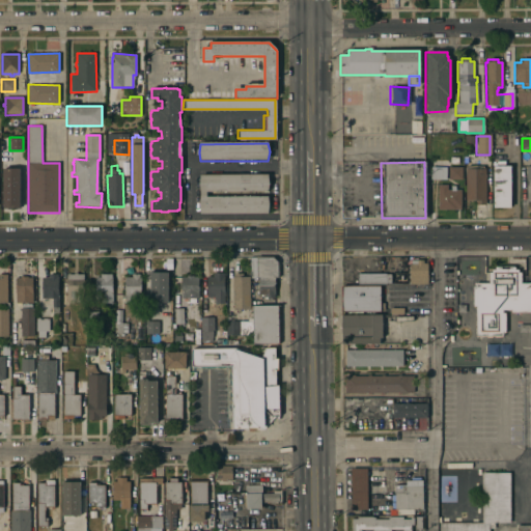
[(465,169),(466,169),(466,167),(482,166),(482,169),(484,169),(484,205),(475,205),(475,201),(465,201),(465,169)]
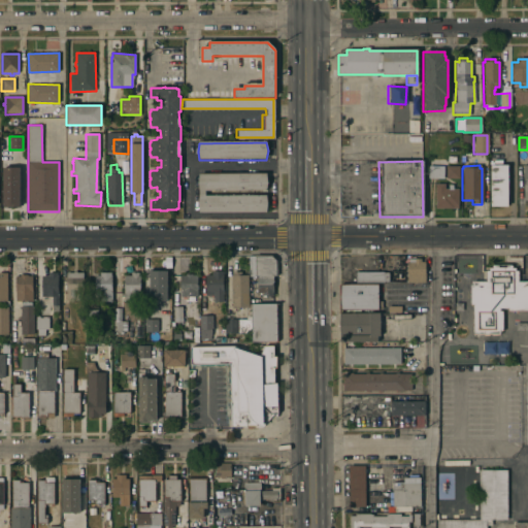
[(442,166),(442,179),(427,179),(427,166),(433,166),(442,166)]
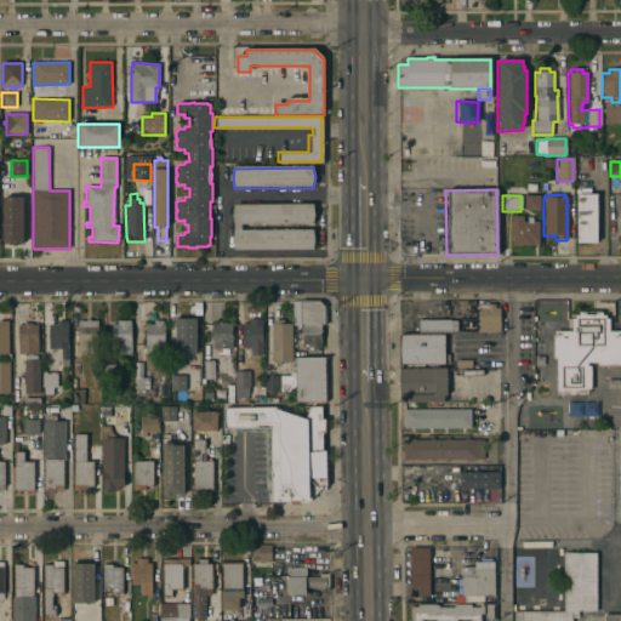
[(524,211),(524,197),(539,195),(540,211),(524,211)]
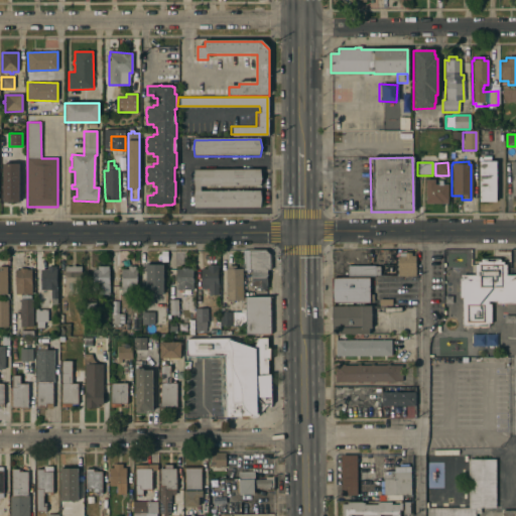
[(479,162),(495,162),(495,176),(497,176),(497,188),(495,188),(495,203),(479,203),(479,162)]
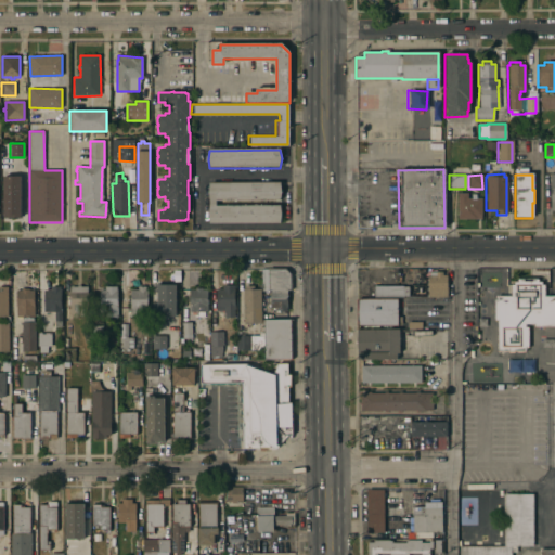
[(20,218),(2,218),(2,176),(21,176),(20,218)]
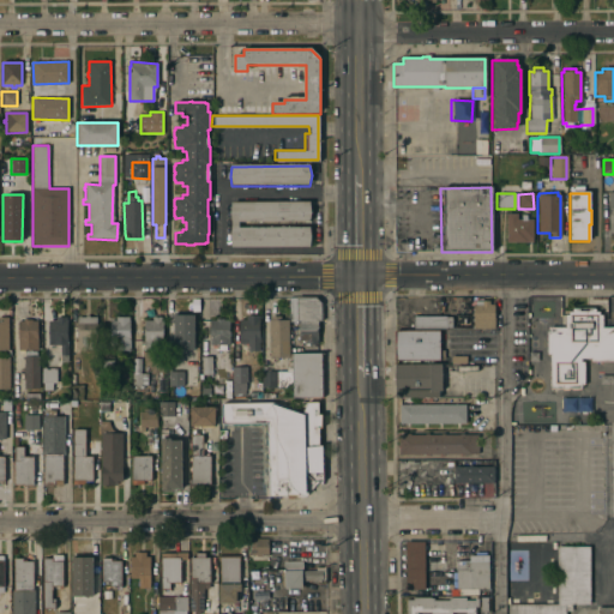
[(239,223),(239,228),(309,228),(311,238),(309,247),(232,248),(230,238),(232,230),(232,220),(230,214),(232,203),(309,203),(311,214),(311,222),(239,223)]
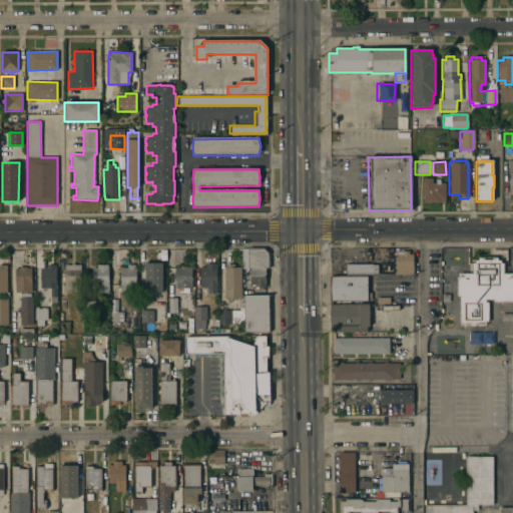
[(444,203),(422,203),(422,179),(431,179),(431,183),(435,183),(435,180),(439,180),(439,183),(444,183),(444,203)]
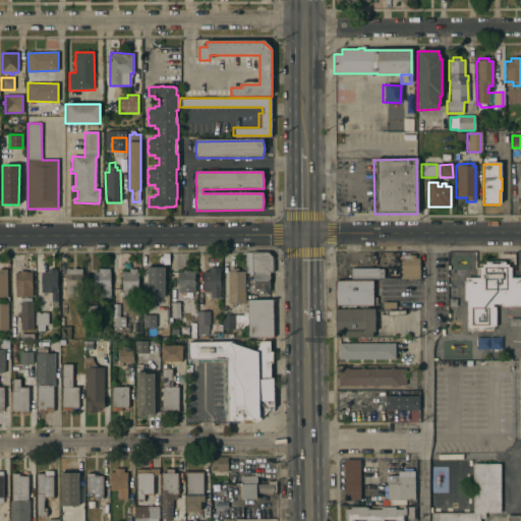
[(245,274),(245,253),(267,253),(272,257),(272,273),(270,273),(269,293),(257,292),(257,290),(253,290),(253,274),(245,274)]
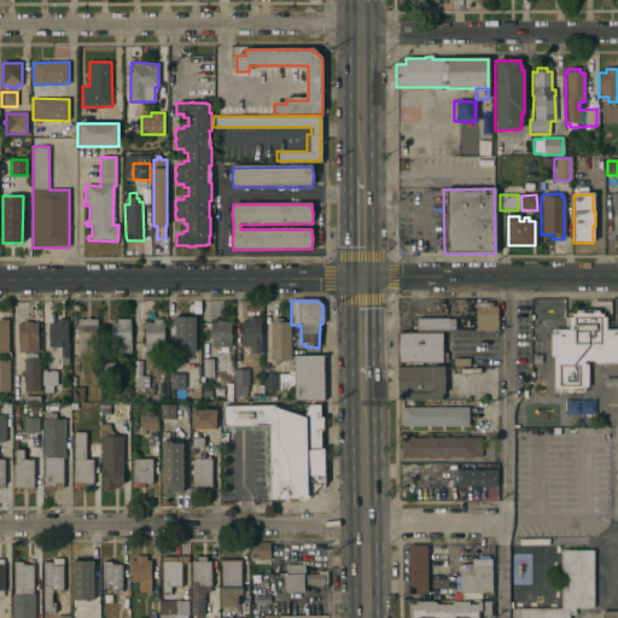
[(474,331),(476,308),(477,308),(477,303),(491,303),(491,307),(497,307),(496,331),(474,331)]
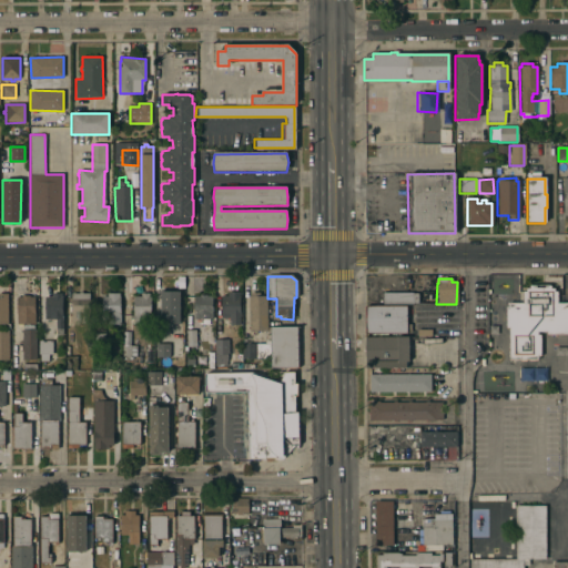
[(508,328),(505,328),(505,306),(507,306),(507,303),(521,303),(521,291),(525,291),(525,288),(528,288),(528,285),(550,285),(550,287),(554,287),(554,291),(557,291),(557,303),(567,303),(567,332),(567,335),(546,335),(546,332),(537,332),(537,334),(540,334),(540,356),(537,356),(537,361),(508,361),(508,328)]
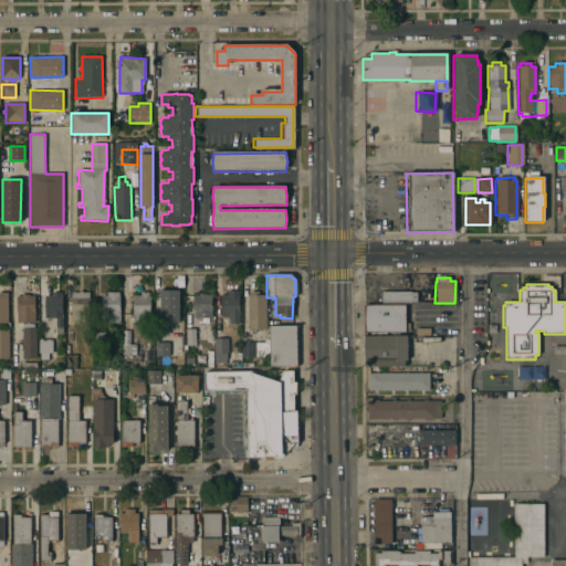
[(178,323),(159,323),(160,287),(165,287),(165,290),(178,290),(178,323)]
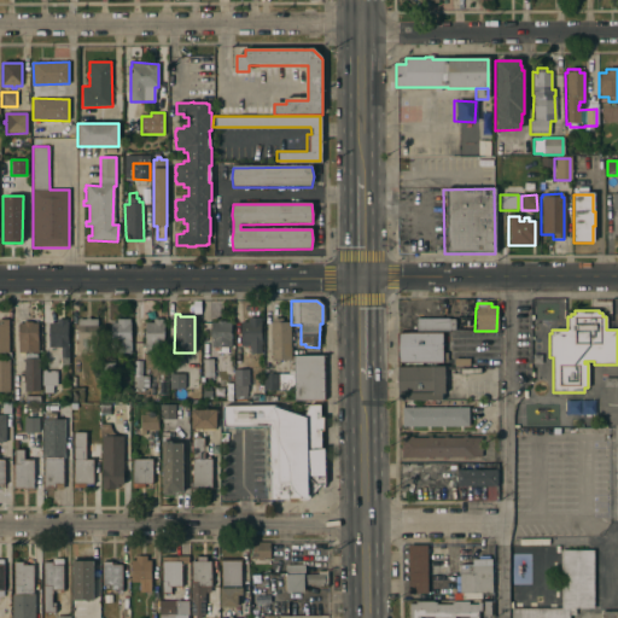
[(97,353),(77,353),(77,320),(85,320),(85,318),(89,318),(89,320),(97,320),(97,353)]
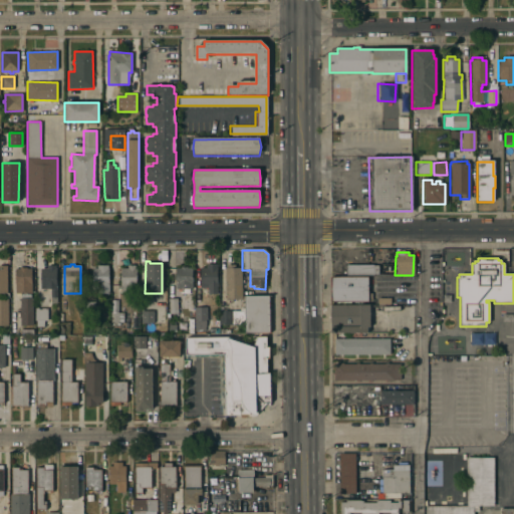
[(377,275),(372,275),(372,276),(345,276),(344,265),(351,265),(351,264),(360,264),(360,265),(372,265),(372,266),(377,266),(377,275)]
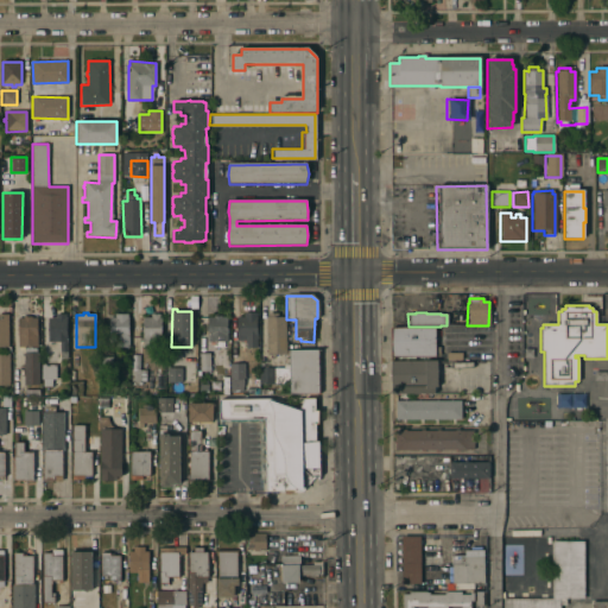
[(257,339),(255,339),(255,348),(245,348),(245,341),(236,341),(236,317),(244,317),(244,314),(255,314),(257,339)]
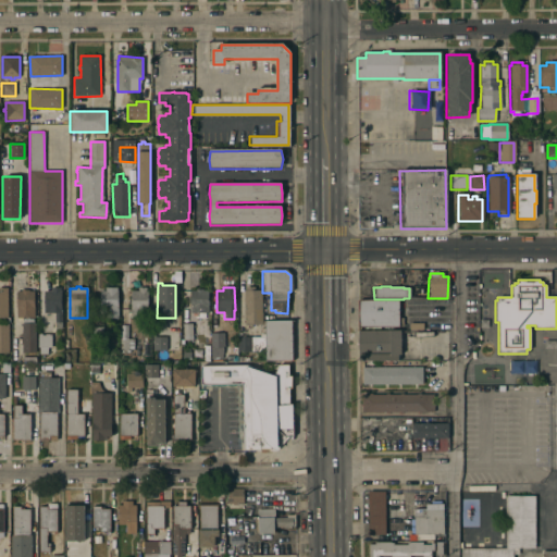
[(261,325),(244,325),(244,291),(245,291),(245,287),(254,287),(254,292),(261,292),(261,325)]
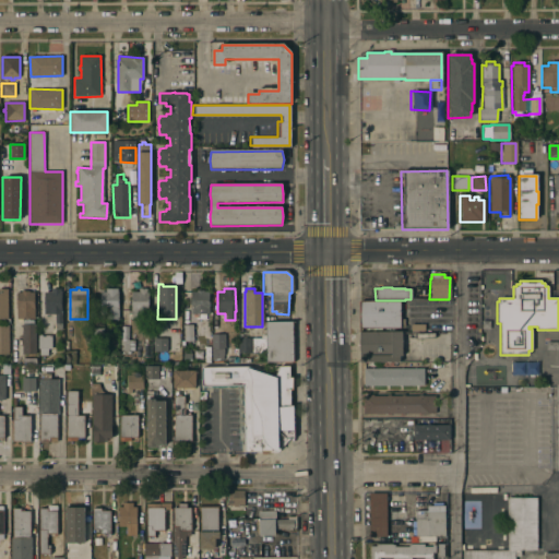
[(55,331),(55,314),(44,314),(43,293),(51,293),(50,289),(59,289),(59,293),(60,293),(61,331),(55,331)]
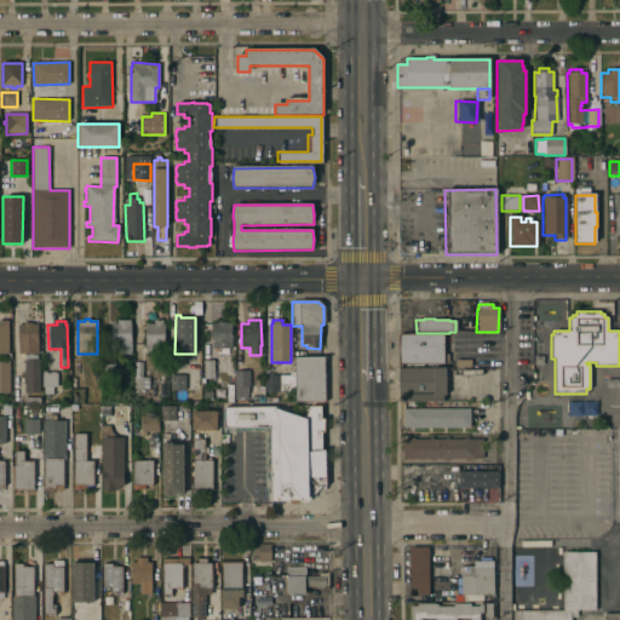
[(131,354),(118,355),(118,350),(112,350),(110,325),(116,325),(116,321),(130,321),(131,354)]
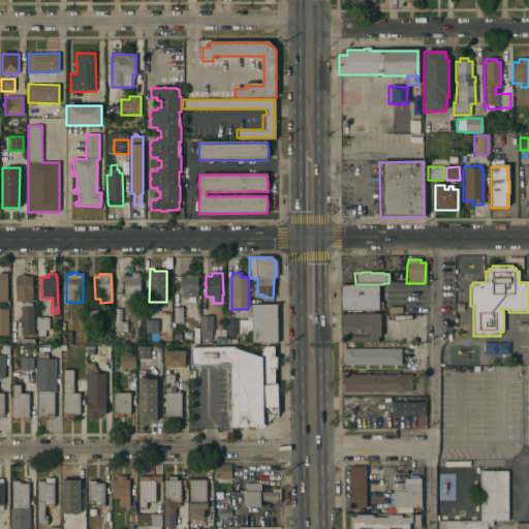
[(138,277),(139,277),(141,298),(132,298),(132,302),(124,302),(124,277),(130,277),(130,274),(138,274),(138,277)]
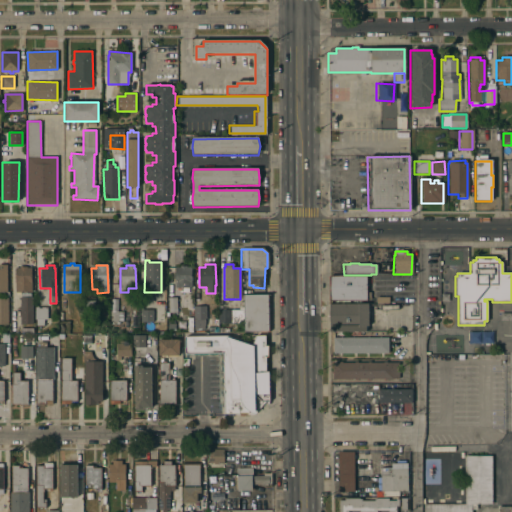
[(188,288),(188,293),(181,293),(181,288),(175,288),(174,268),(179,267),(179,266),(186,266),(186,268),(191,267),(191,288),(188,288)]
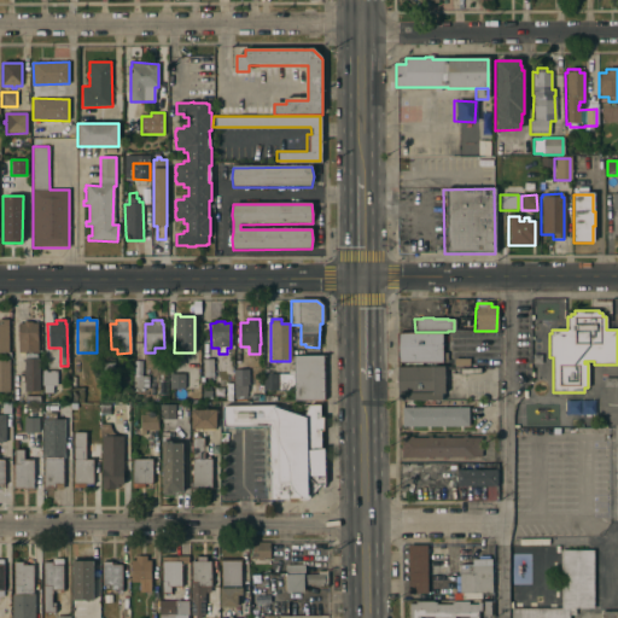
[(38,353),(17,354),(17,324),(23,324),(23,322),(31,322),(31,324),(36,324),(38,353)]
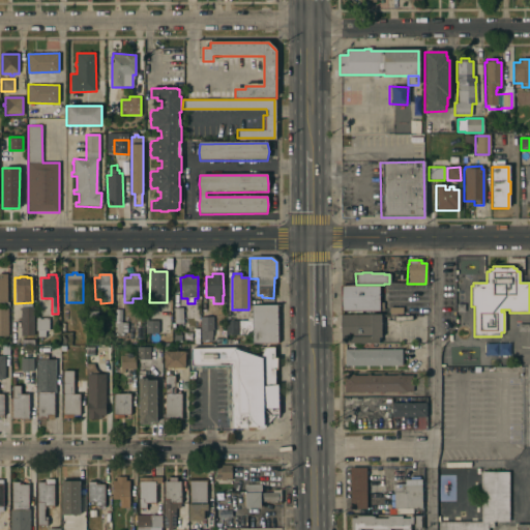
[(339,312),(339,286),(378,286),(378,303),(382,303),(382,310),(378,310),(378,312),(342,312),(339,312)]
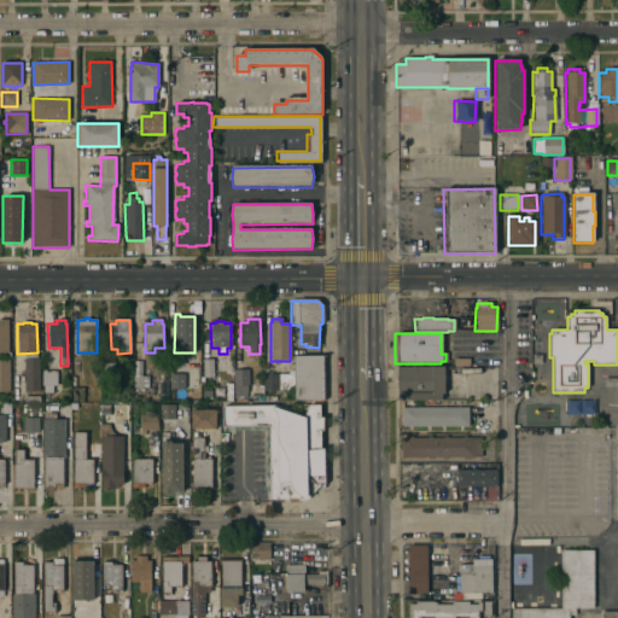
[(23,391),(24,354),(36,355),(36,359),(40,359),(39,392),(23,391)]
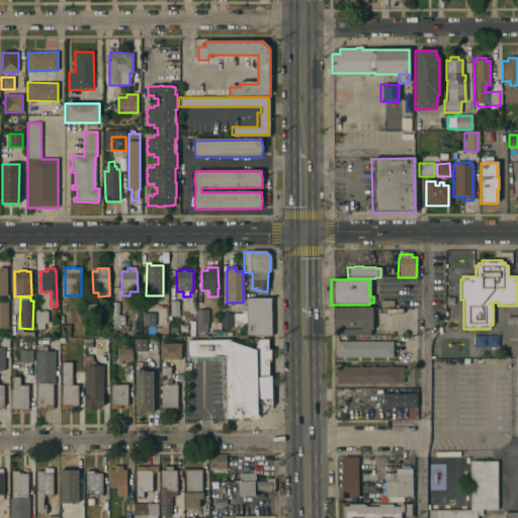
[(246,314),(246,298),(271,298),(271,335),(246,336),(246,327),(246,314)]
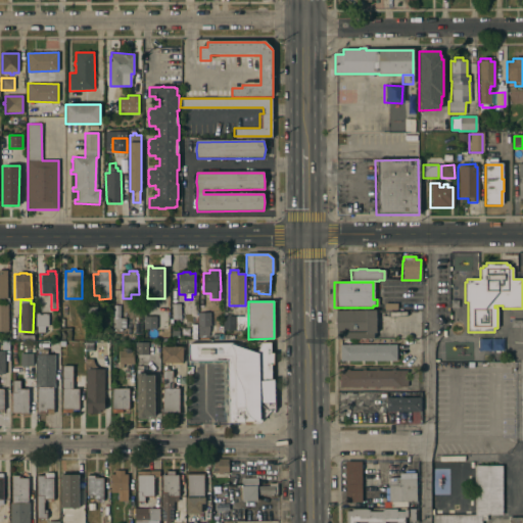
[(172,317),(171,304),(180,304),(180,317),(172,317)]
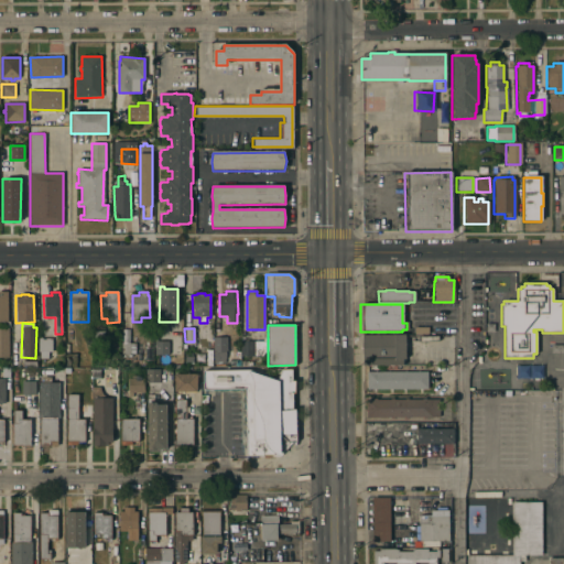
[(104,344),(91,344),(91,332),(104,332),(104,344)]
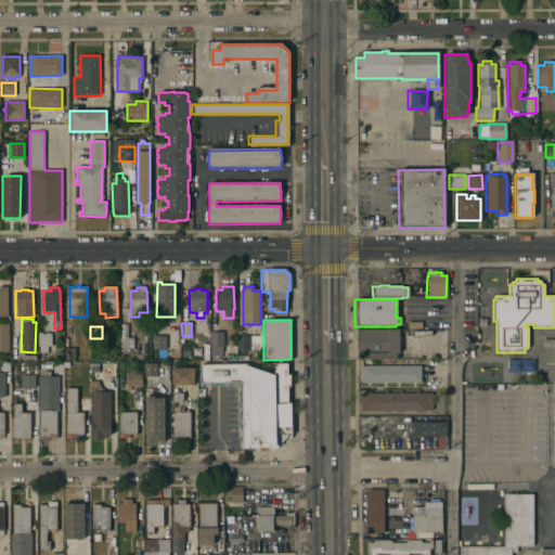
[(398,330),(398,353),(396,353),(396,359),(356,359),(356,330),(358,330),(398,330)]
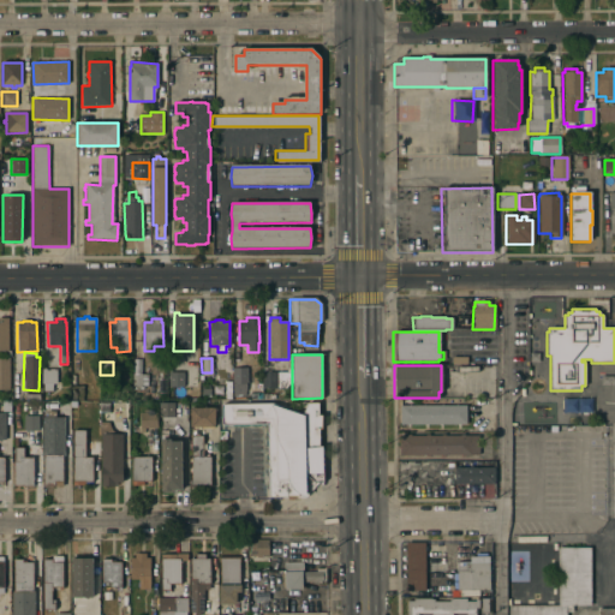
[(262,389),(262,372),(266,372),(266,366),(270,366),(270,372),(292,372),(292,388),(262,389)]
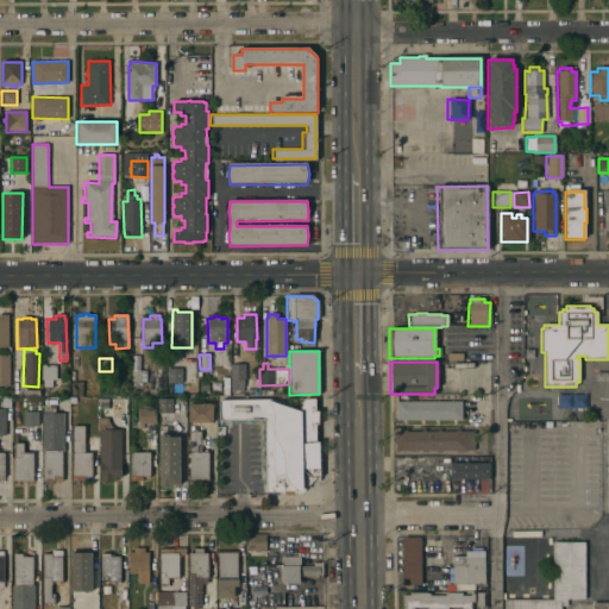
[(231,393),(231,365),(244,364),(244,381),(243,381),(243,393),(231,393)]
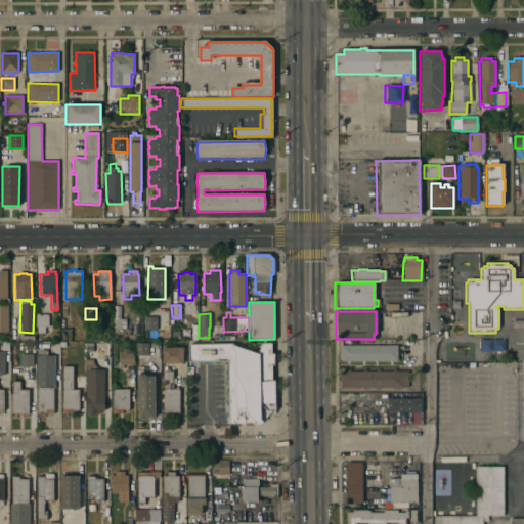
[(36,333),(36,326),(35,326),(35,314),(48,314),(48,326),(44,326),(44,333),(36,333)]
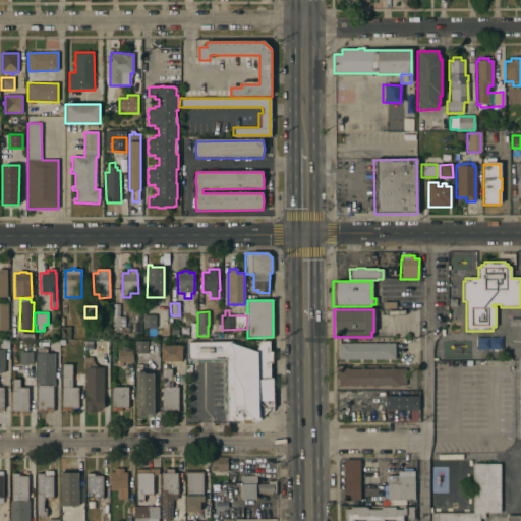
[(155,328),(142,328),(142,314),(156,314),(155,328)]
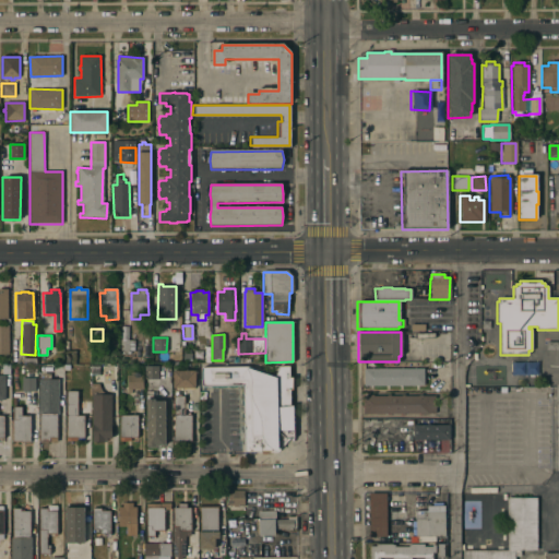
[(115,352),(110,352),(111,345),(106,345),(106,341),(115,342),(115,352)]
